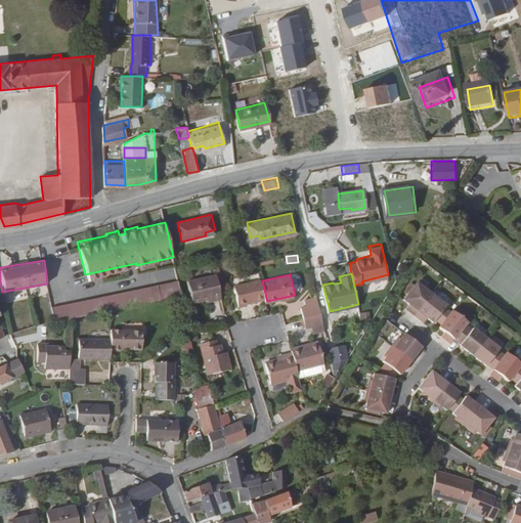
[(218,280),(217,277),(188,285),(194,305),(209,301),(213,300),(214,303),(223,301),(218,280)]
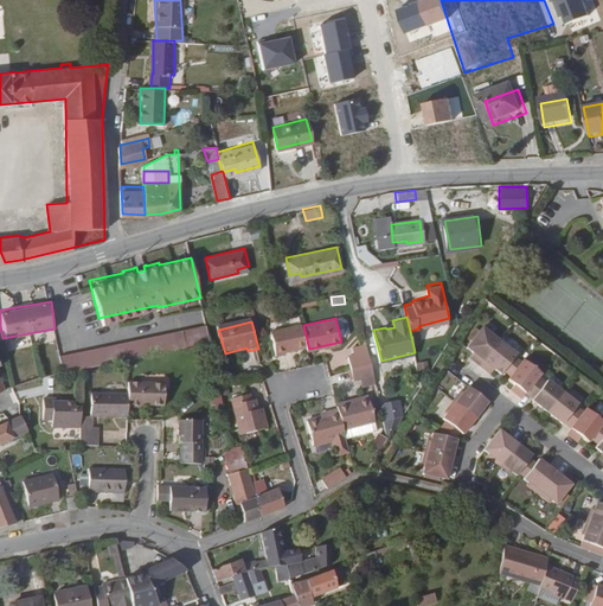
[(303,325),(302,321),(270,330),(277,355),(287,352),(287,350),(308,345),(303,325)]
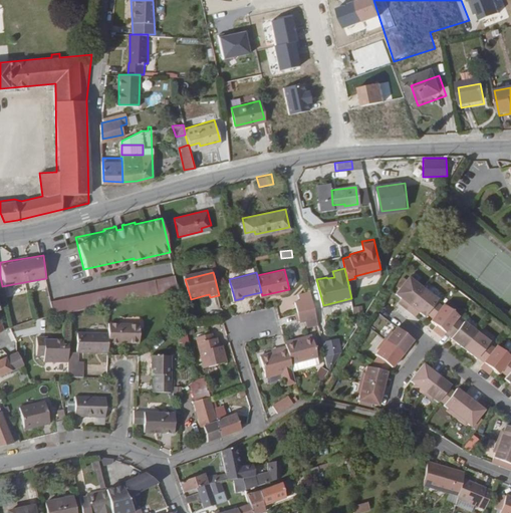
[(420,310),(427,314),(429,312),(438,300),(439,297),(409,275),(397,292),(403,296),(406,298),(402,303),(415,312),(418,308),(420,310)]
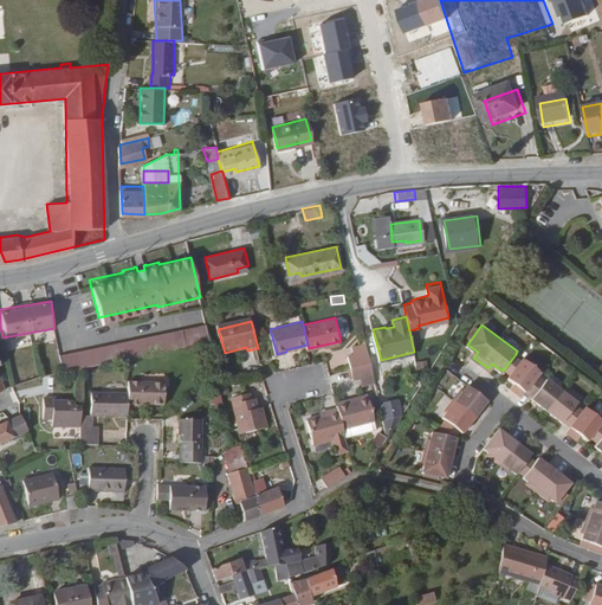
[(64,372),(211,342),(206,326),(60,355),(64,372)]
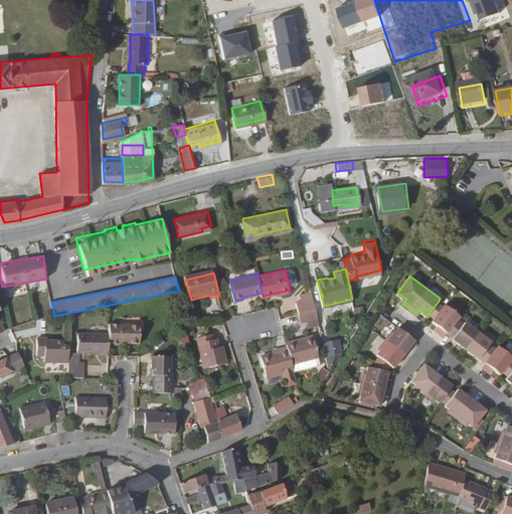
[(313,296),(311,288),(304,290),(306,298),(313,296)]
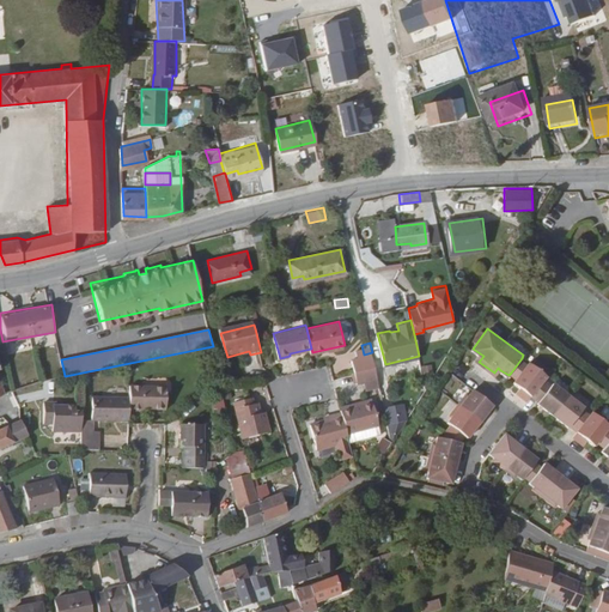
[(352,357),(354,369),(376,364),(372,352),(364,355),(352,357)]
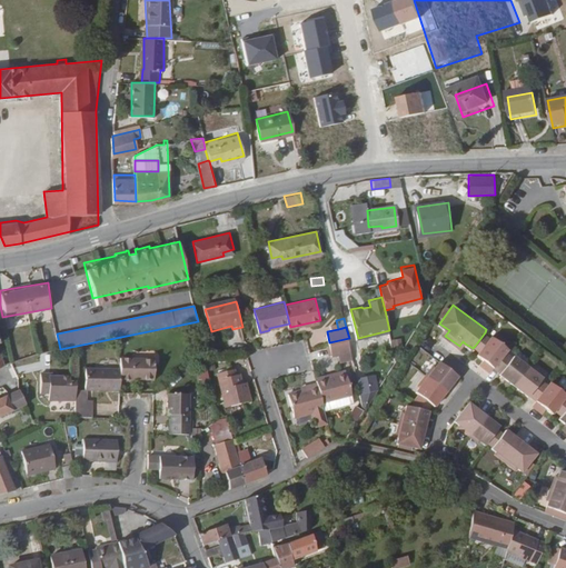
[(492,337),(485,332),(475,346),(480,350),(492,337)]
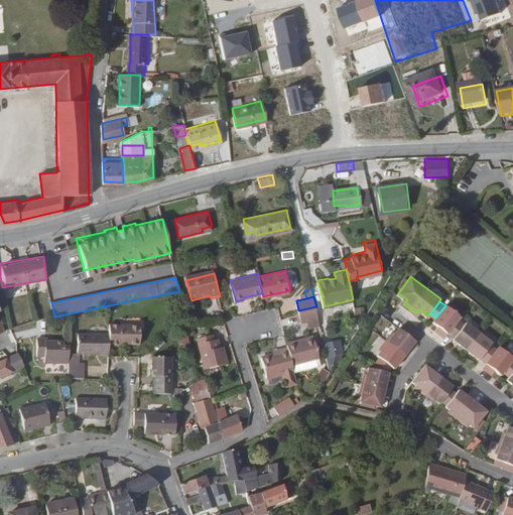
[(512,354),(500,345),(497,348),(492,343),(493,341),(467,320),(465,323),(460,318),(462,314),(446,303),(445,305),(435,317),(433,320),(442,327),(438,332),(445,337),(449,332),(455,336),(454,337),(480,358),(481,357),(487,361),(483,366),(490,371),(493,367),(495,368),(501,373),(504,370),(512,359),(512,354)]
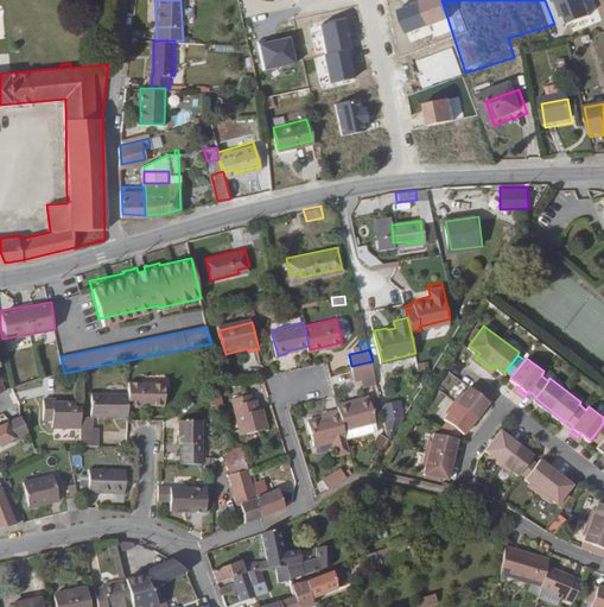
[(423,372),(432,370),(430,360),(419,362),(423,372)]
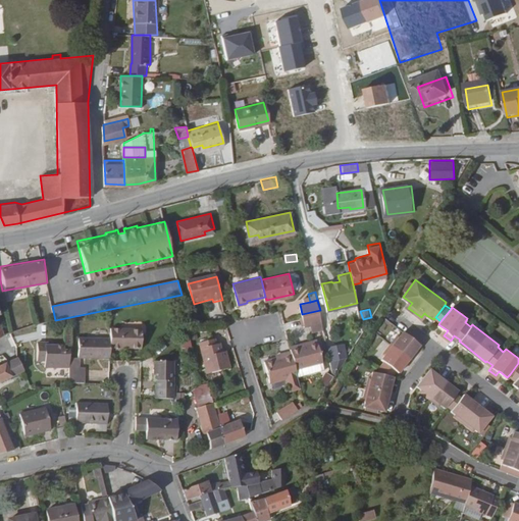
[(320,310),(302,314),(305,324),(314,321),(322,320),(320,310)]
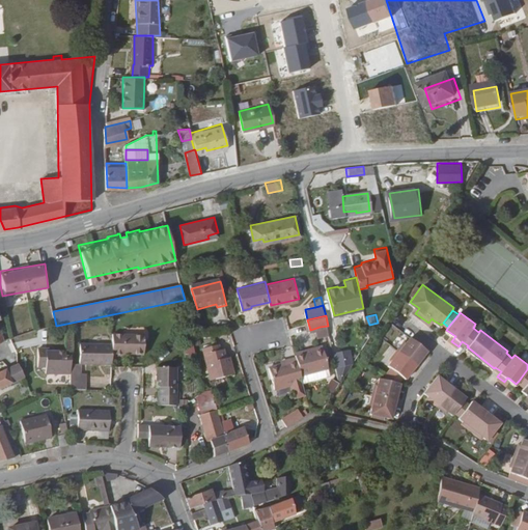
[(322,335),(330,333),(328,326),(320,327),(322,335)]
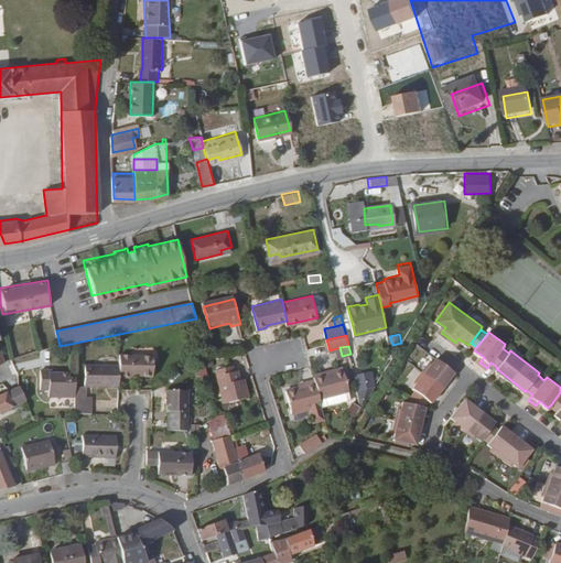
[(153,374),(154,350),(121,349),(120,361),(120,374),(153,374)]
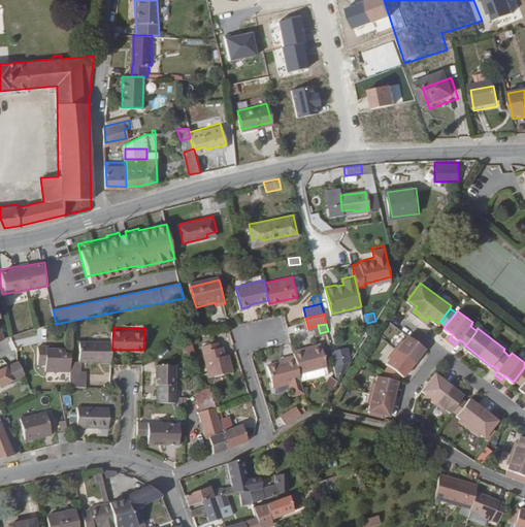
[(420,355),(427,347),(408,333),(405,338),(403,336),(389,356),(390,358),(387,362),(389,364),(401,373),(404,375),(415,361),(416,362),(422,355),(420,355)]
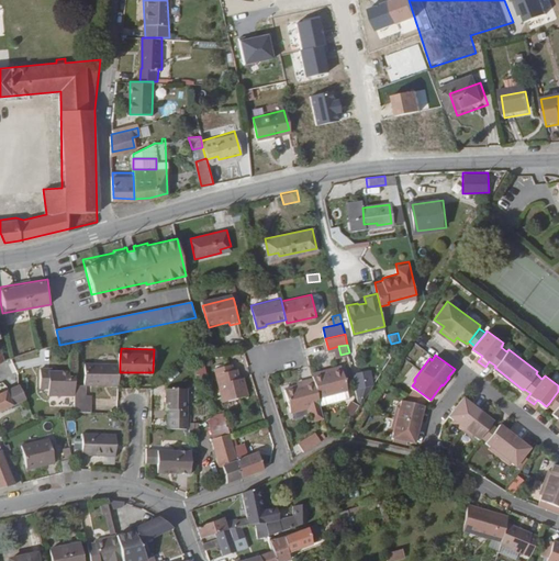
[(86,360),(86,382),(120,382),(120,372),(120,360),(86,360)]
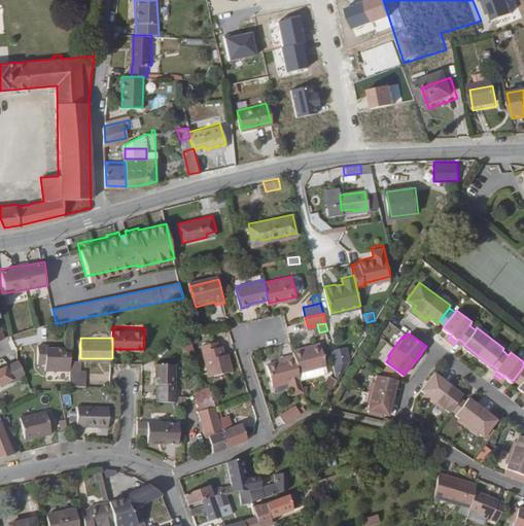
[(217,343),(204,347),(213,378),(234,372),(231,361),(228,362),(225,355),(222,348),(219,349),(217,343)]
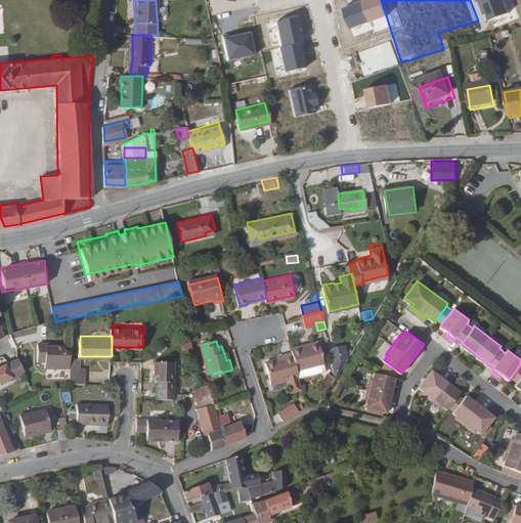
[(306,345),(293,348),(294,350),(299,368),(327,360),(320,341),(311,343),(312,345),(306,347),(306,345)]
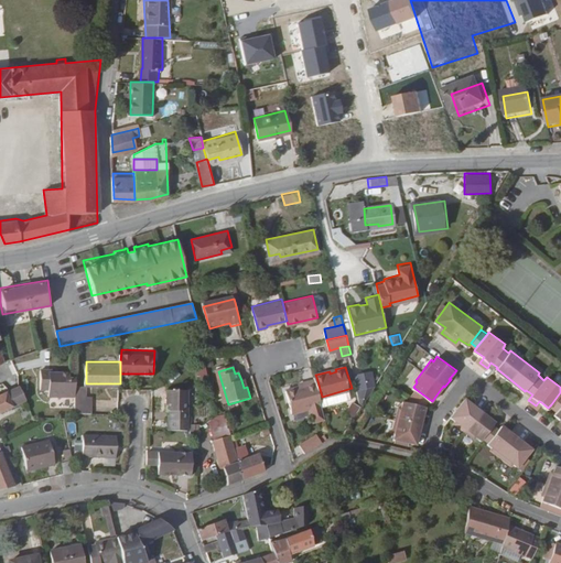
[(76,396),(76,372),(53,371),(53,369),(42,368),(42,388),(53,388),(52,394),(76,396)]
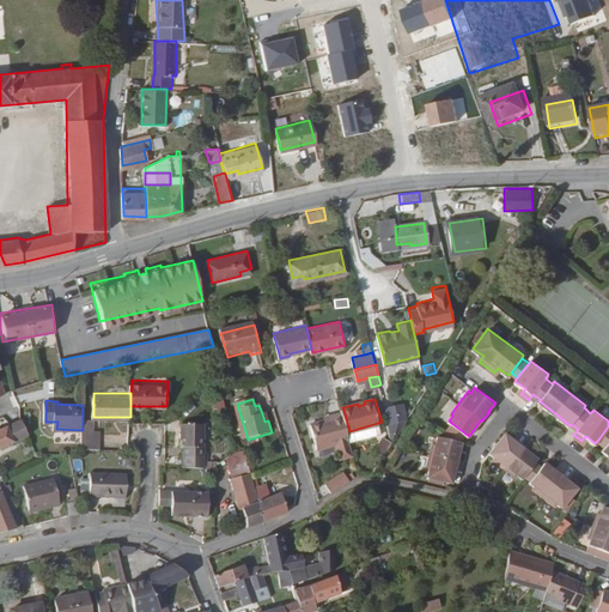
[(395,403),(385,406),(389,423),(399,420),(395,403)]
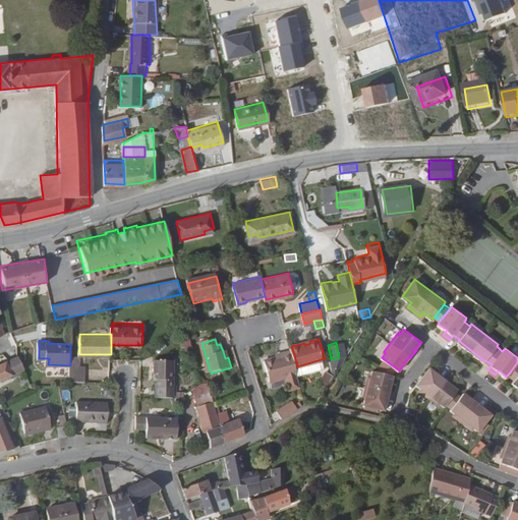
[(294,387),(302,385),(298,370),(297,366),(292,348),(283,351),(284,354),(267,359),(273,381),(291,376),(294,387)]
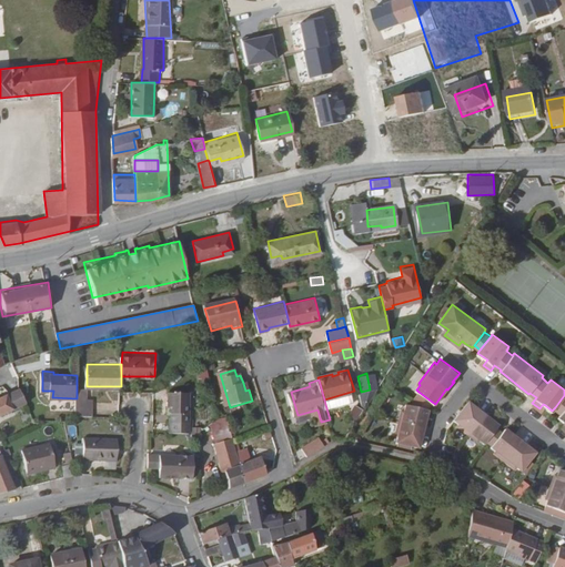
[(0,414),(27,402),(20,387),(0,396),(0,414)]
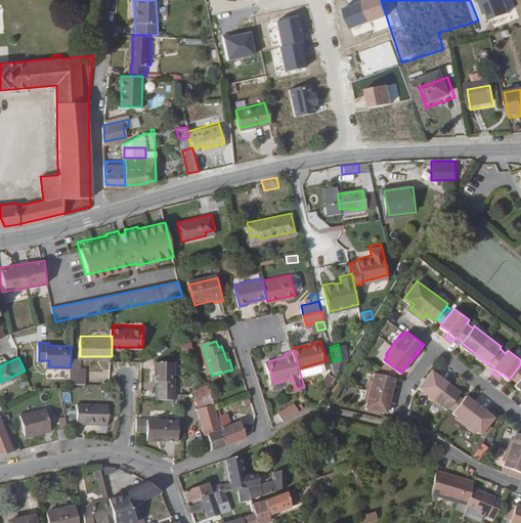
[(157,397),(175,396),(173,359),(154,360),(154,379),(157,379),(157,397)]
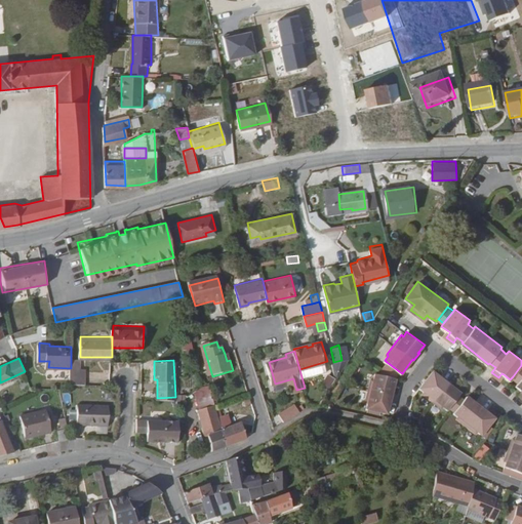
[(328,365),(327,361),(299,369),(300,373),(328,365)]
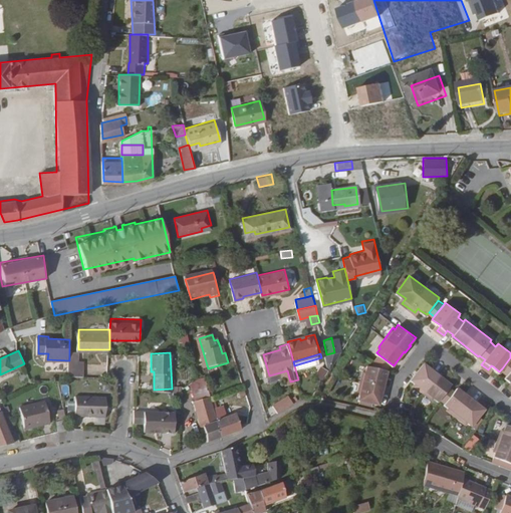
[(391,363),(378,354),(375,359),(373,365),(389,369),(389,366),(391,363)]
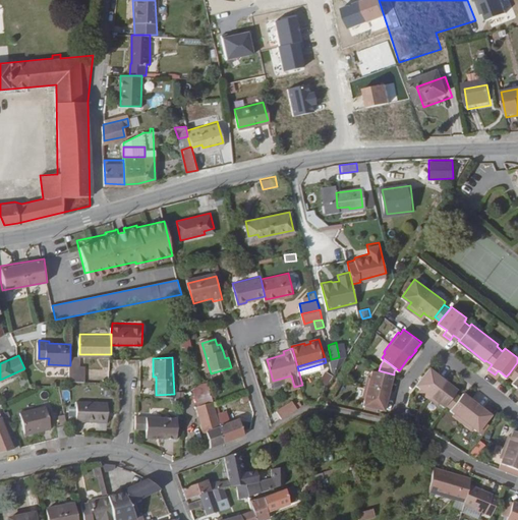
[(517,362),(509,373),(515,379),(517,374),(517,362)]
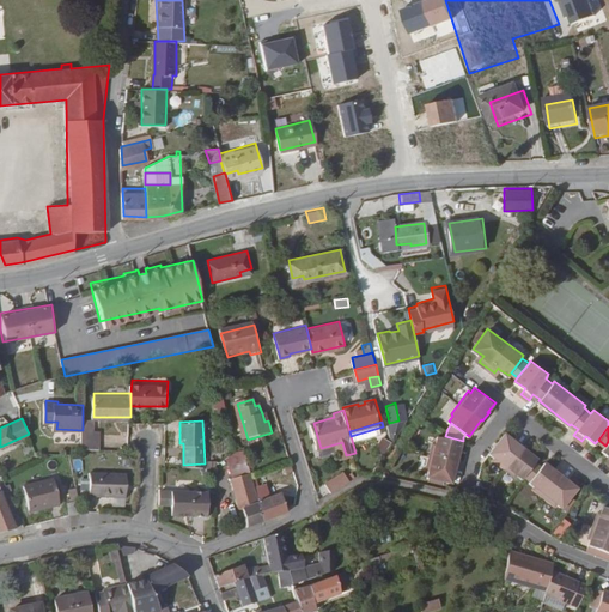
[(515,438),(506,432),(491,453),(495,456),(494,459),(516,476),(518,473),(523,477),(525,473),(537,459),(539,458),(522,444),(523,443),(516,437),(515,438)]
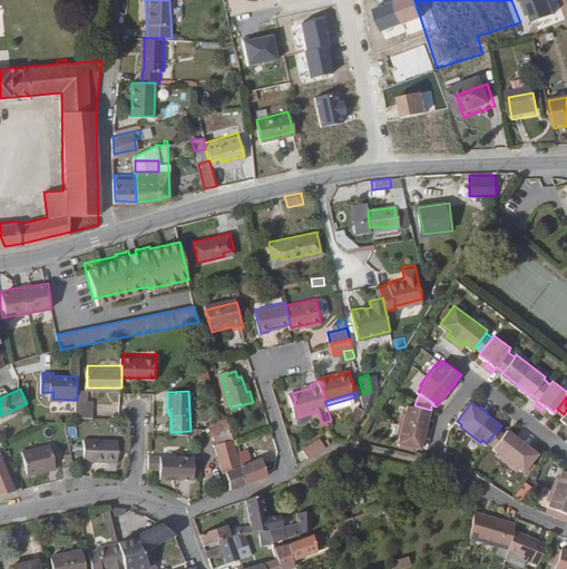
[(421,448),(431,410),(414,405),(408,404),(407,410),(403,410),(398,435),(400,437),(399,442),(421,448)]
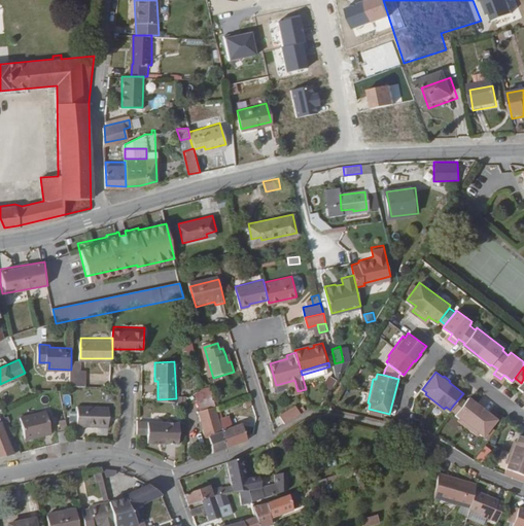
[(333,392),(339,380),(329,375),(323,388),(333,392)]
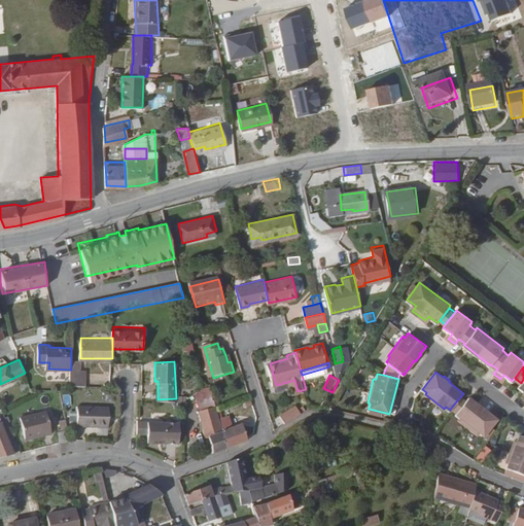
[(467,398),(462,394),(452,407),(458,411),(467,398)]
